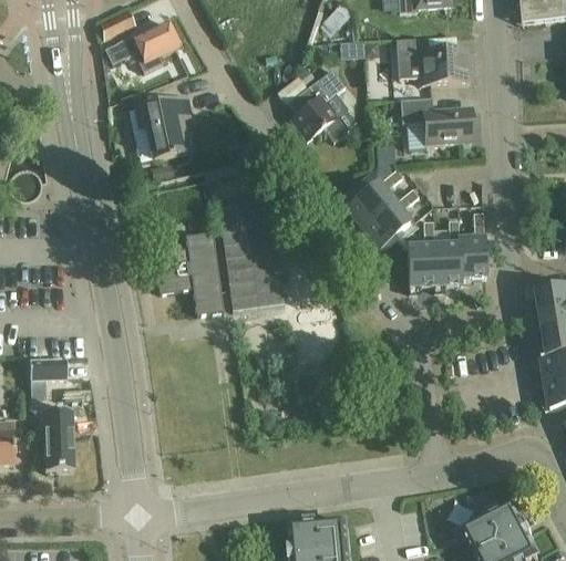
[(399,0),(400,12),(419,11),(418,7),(429,6),(450,4),(450,0),(399,0)]
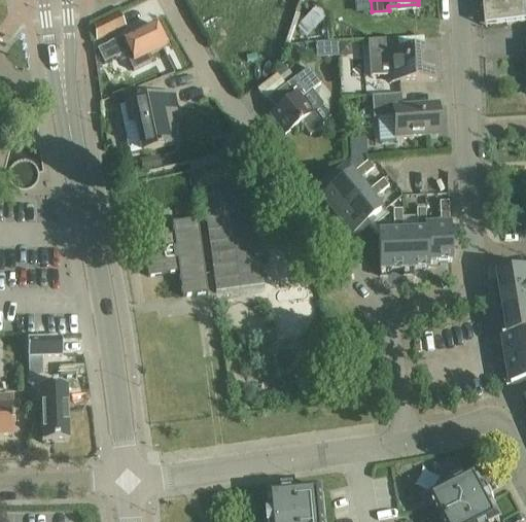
[(485,0),(487,23),(525,18),(525,0),(485,0)]
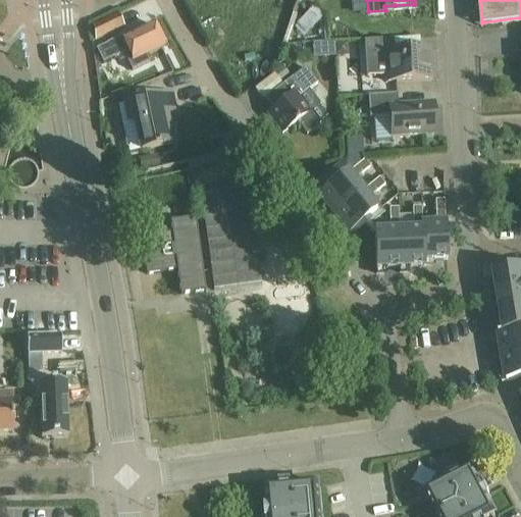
[(118,10),(95,21),(97,36),(124,22),(118,10)]
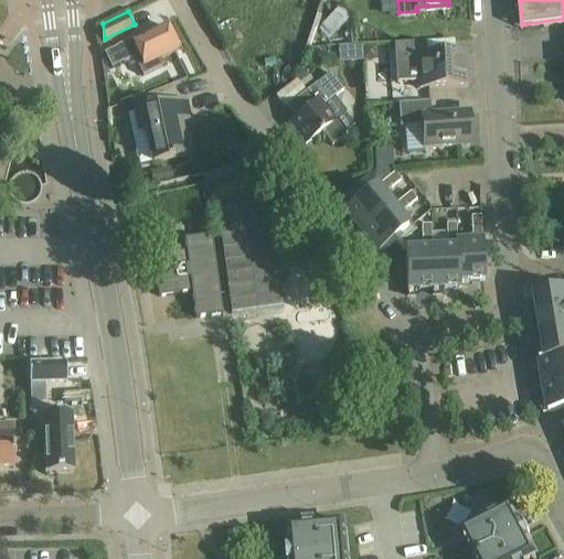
[(117,43),(105,50),(113,64),(125,58),(135,54),(144,72),(165,62),(161,55),(178,47),(166,22),(150,30),(148,25),(130,34),(131,36),(117,43)]
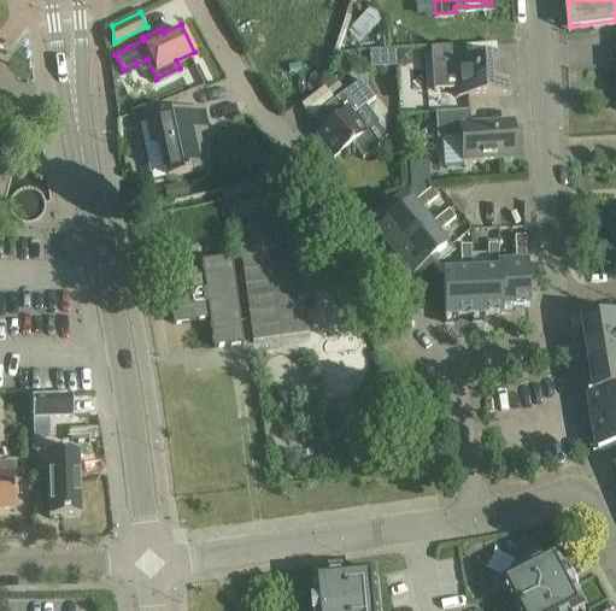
[(458,92),(488,90),(512,88),(509,52),(467,56),(465,41),(432,43),(434,86),(458,83),(458,92)]
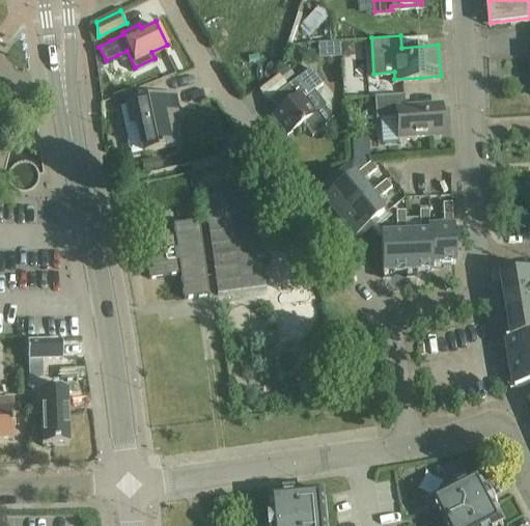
[(287,83),(271,95),(279,107),(273,112),(288,132),(303,120),(313,133),(326,123),(325,121),(315,110),(316,110),(325,104),(326,103),(314,87),(324,80),(312,64),(298,76),(289,82),(287,83)]
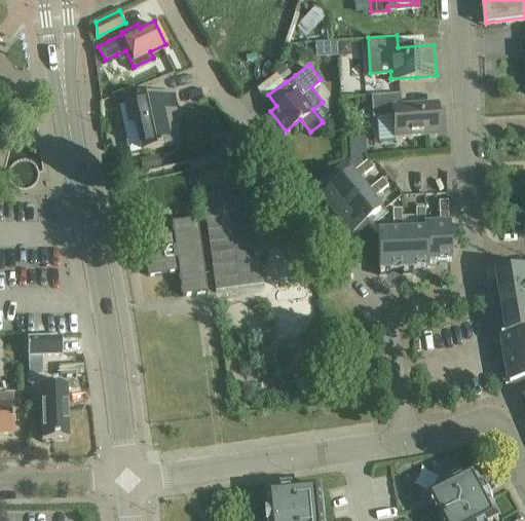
[(143,148),(175,141),(169,111),(179,108),(175,90),(126,101),(130,119),(136,117),(143,148)]
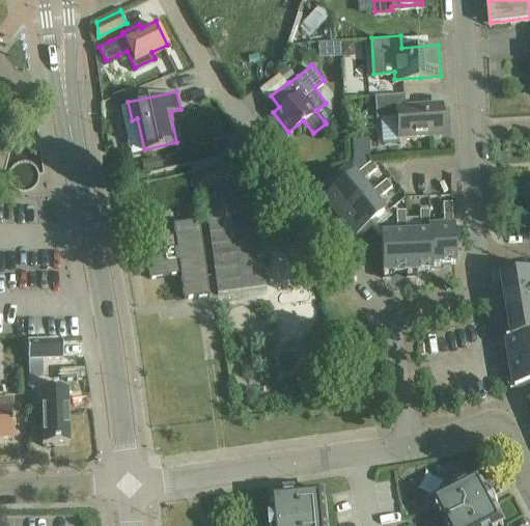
[(384,92),(374,93),(377,115),(382,115),(383,139),(398,138),(398,135),(423,134),(444,132),(442,101),(406,104),(405,91),(384,92)]
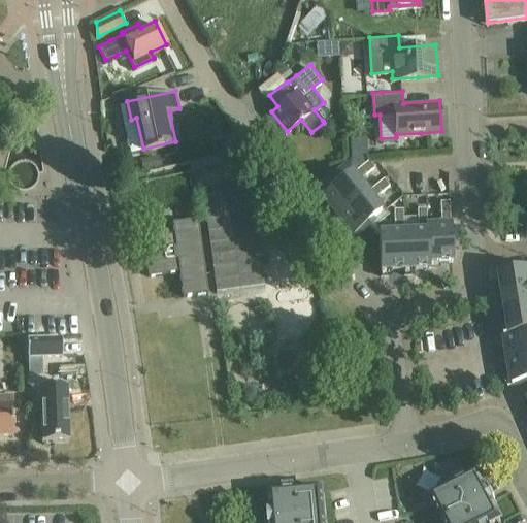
[(240,148),(226,151),(229,163),(243,160),(240,148)]
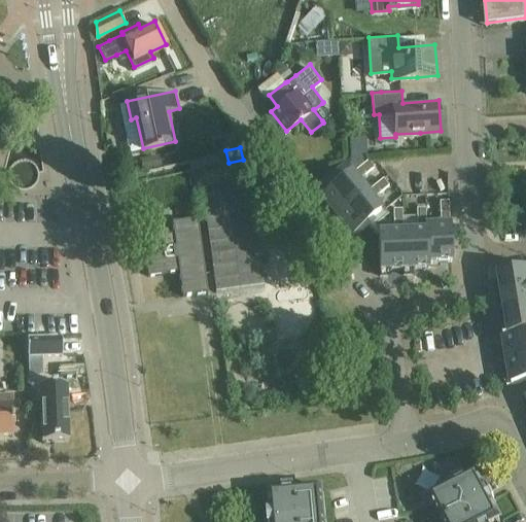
[(360,176),(375,164),(370,158),(355,169),(348,174),(342,179),(336,184),(328,189),(322,195),(336,211),(331,214),(334,217),(338,214),(337,213),(370,186),(360,176)]
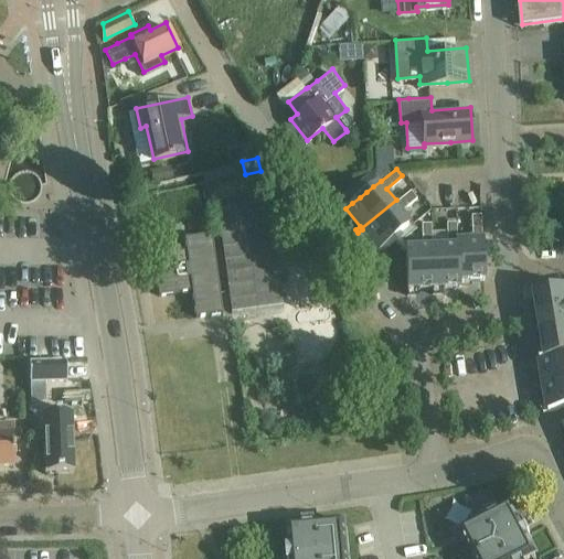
[(373,186),(381,181),(372,170),(364,175),(373,186)]
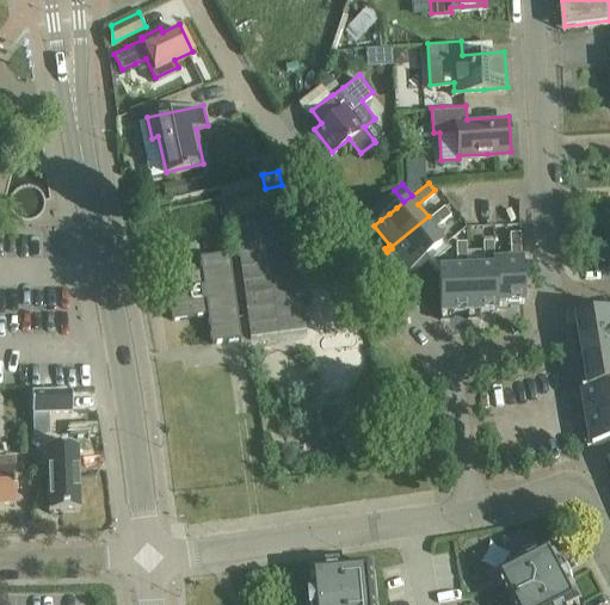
[(396,208),(404,202),(394,190),(387,196),(396,208)]
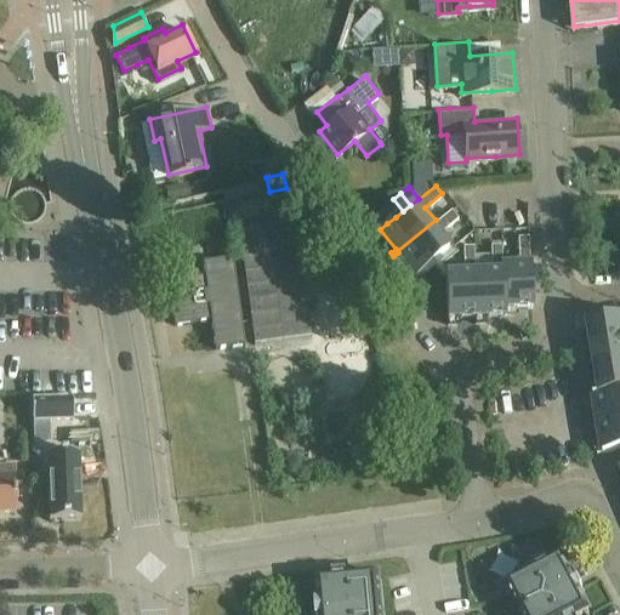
[(396,217),(403,211),(393,199),(386,205),(396,217)]
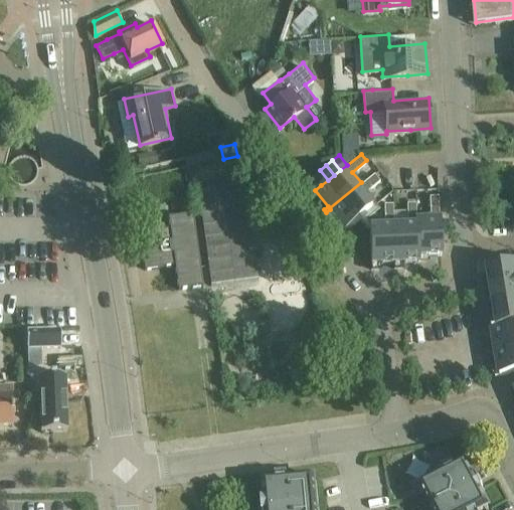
[(321,185),(328,180),(320,170),(313,175),(321,185)]
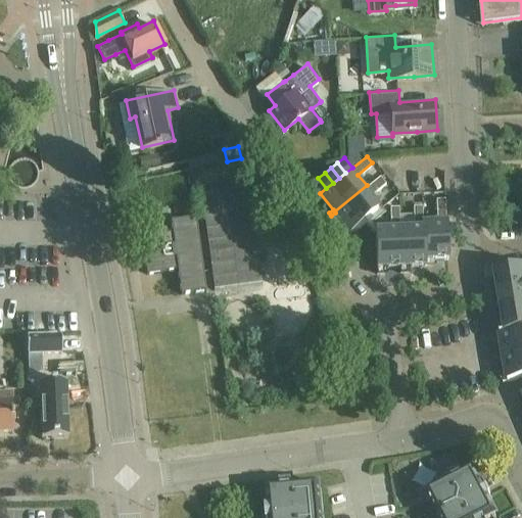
[(352,229),(356,233),(367,223),(364,219),(382,204),(373,192),(386,181),(381,174),(367,185),(334,212),(335,213),(347,228),(343,231),(346,234),(352,229)]
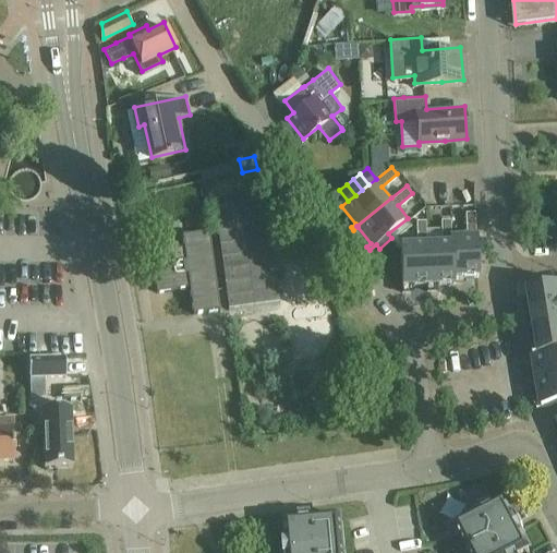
[(341,206),(348,201),(339,190),(333,195),(341,206)]
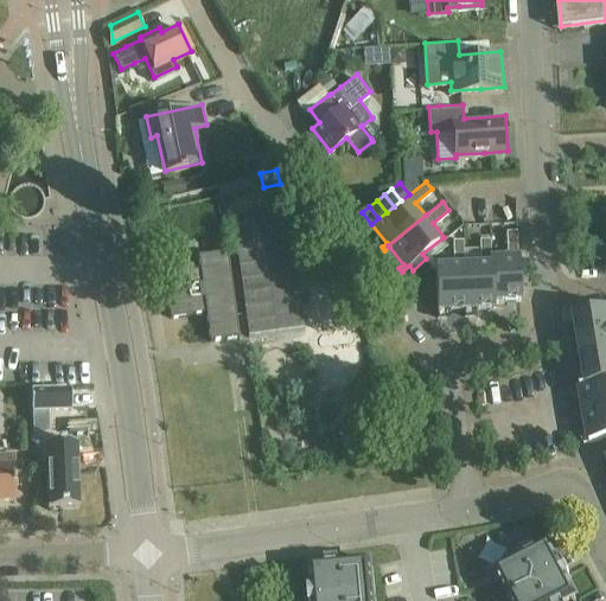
[(287,213),(234,221),(249,333),(305,325),(287,213)]
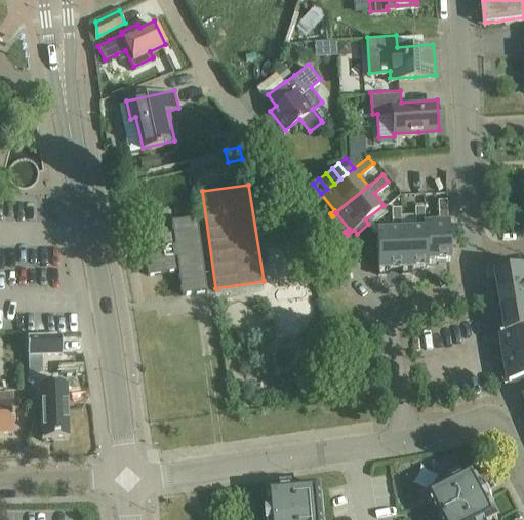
[(429,257),(450,257),(447,197),(439,197),(439,215),(425,216),(427,263),(430,263),(429,257)]
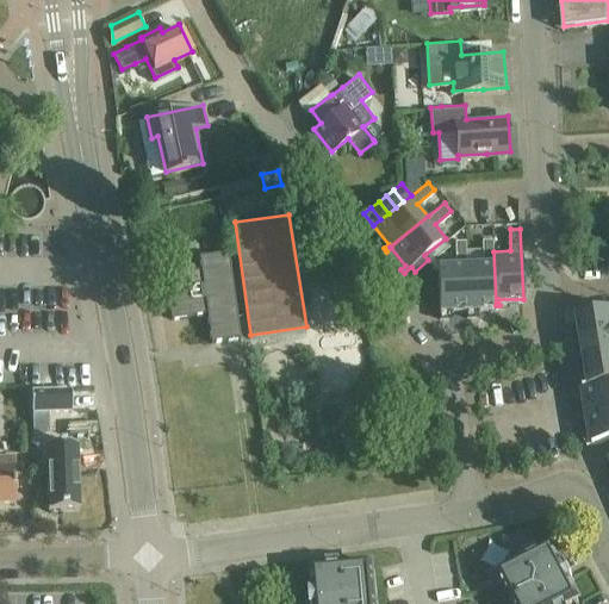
[(496,305),(493,251),(493,237),(483,237),(484,259),(467,260),(467,309),(467,313),(472,313),(472,307),(496,307),(496,305)]
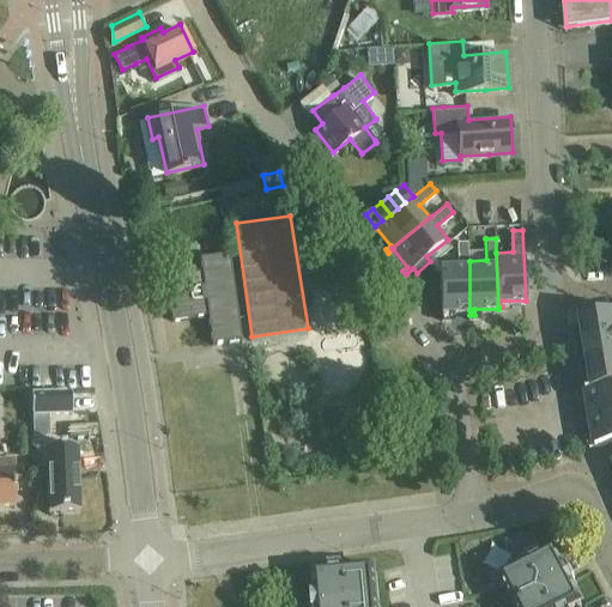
[(470,310),(470,261),(468,240),(458,240),(459,261),(441,262),(443,316),(447,316),(447,310),(470,310)]
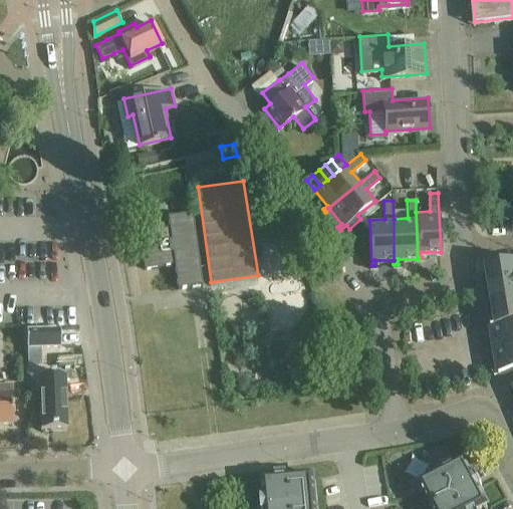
[(193,210),(169,214),(170,226),(140,229),(145,266),(175,262),(178,286),(203,283),(193,210)]
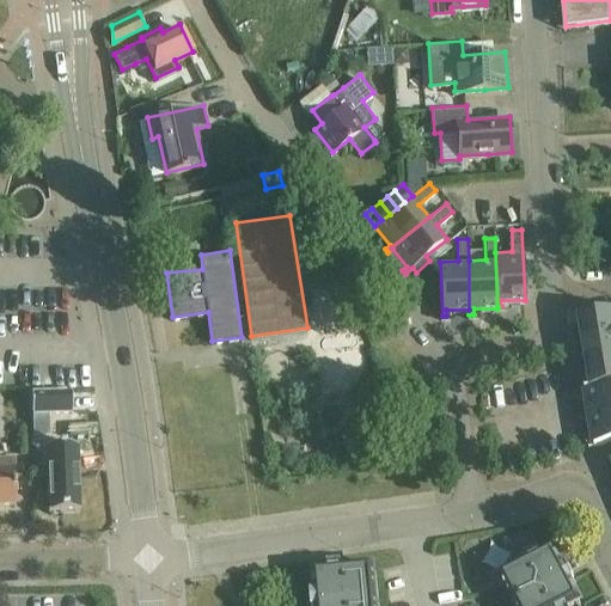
[(610,311),(582,317),(586,335),(610,330),(610,311)]
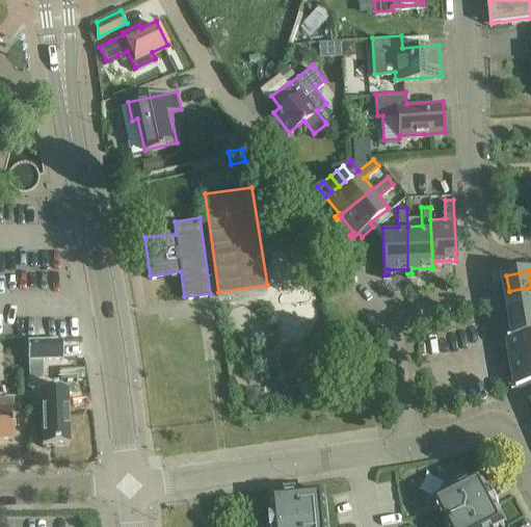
[(515,335),(530,332),(530,287),(509,291),(515,335)]
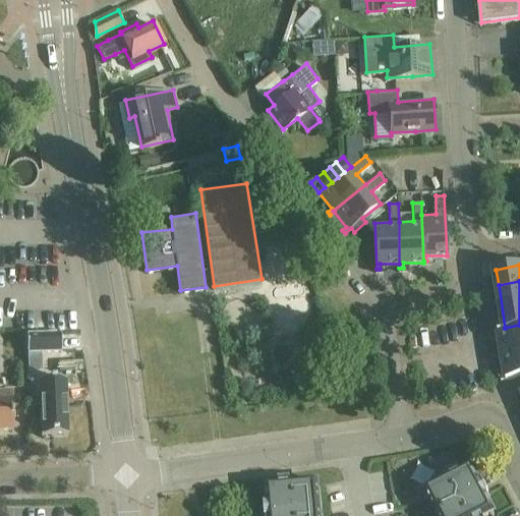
[(519,325),(505,328),(500,329),(503,350),(503,352),(519,348),(519,325)]
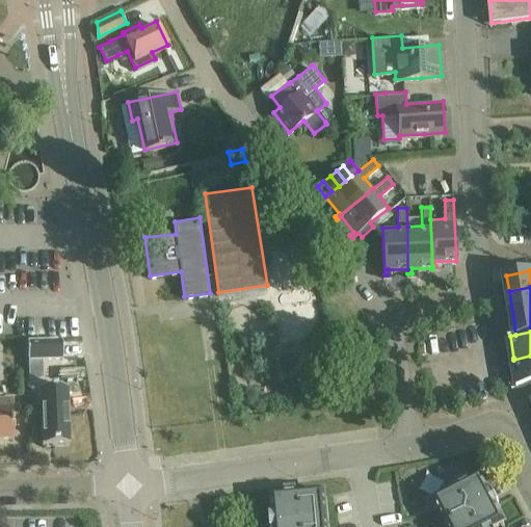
[(42,343),(43,356),(68,353),(67,341),(42,343)]
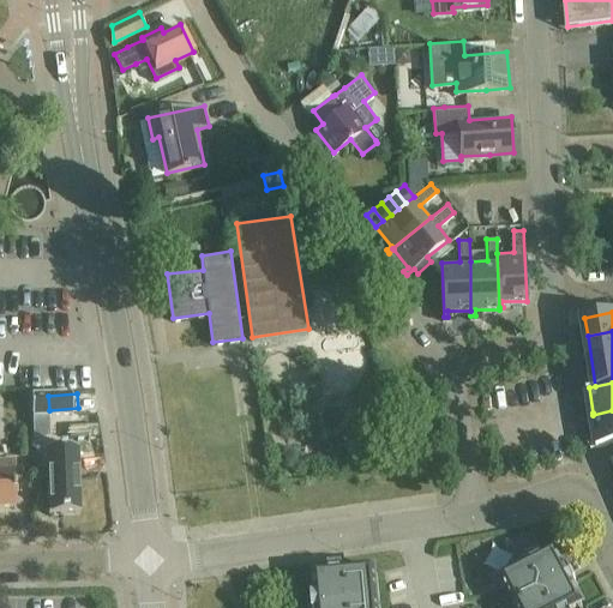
[(593,413),(587,413),(588,417),(592,440),(592,444),(612,440),(612,410),(593,415),(593,413)]
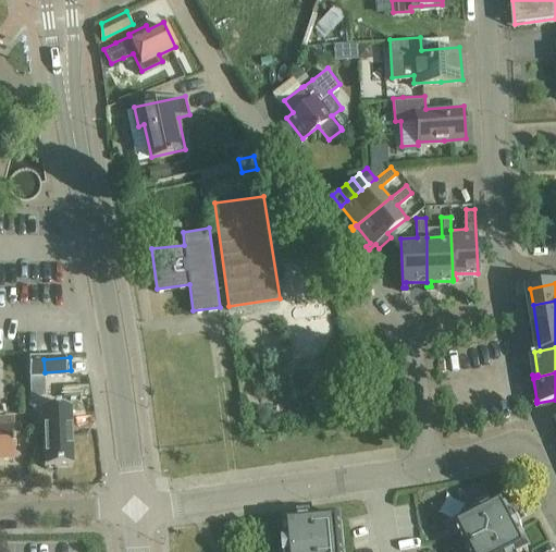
[(72,403),(42,404),(45,464),(73,463),(72,403)]
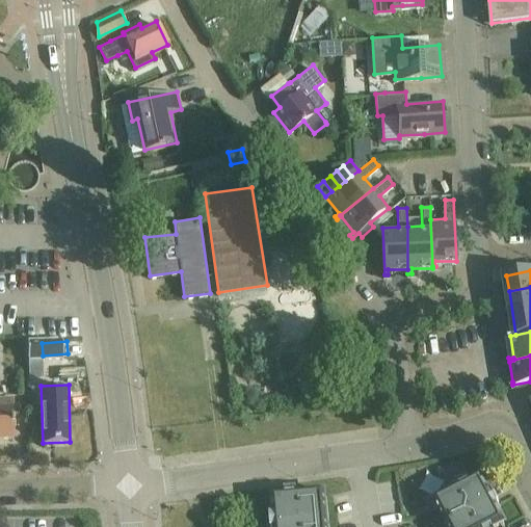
[(0,436),(15,436),(14,415),(14,394),(0,394),(0,436)]
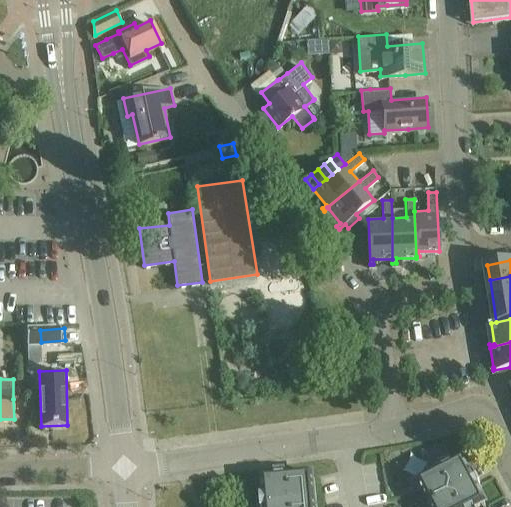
[(484,506),(483,504),(487,502),(478,485),(480,484),(482,484),(475,472),(474,472),(474,473),(472,474),(464,457),(419,480),(430,502),(420,506),(484,506)]
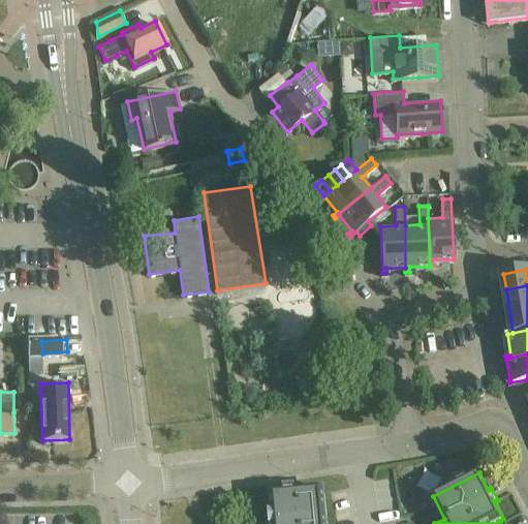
[(274,512),(270,512),(271,515),(271,523),(327,523),(323,488),(300,490),(282,492),(273,492),(274,512)]
